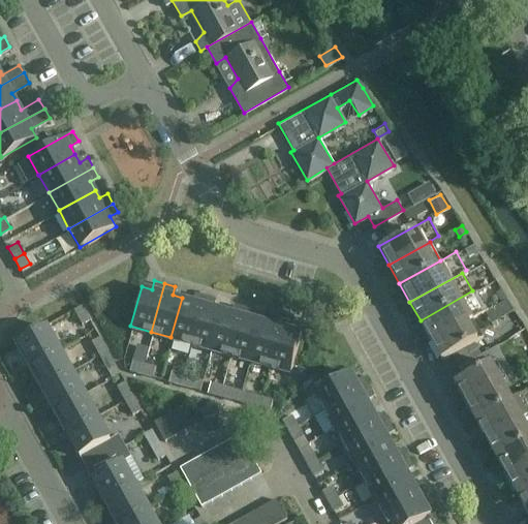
[(431,338),(472,315),(487,307),(476,288),(472,290),(421,320),(431,338)]
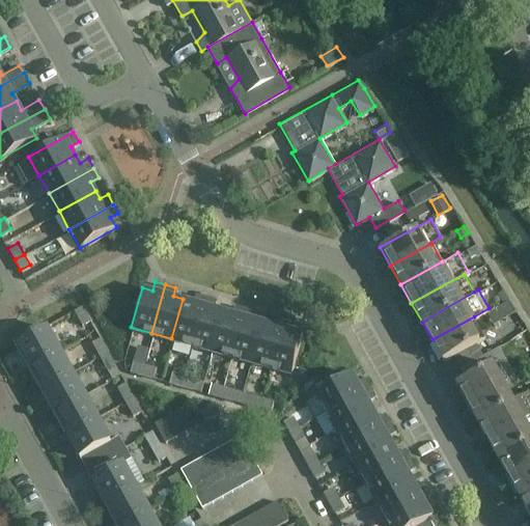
[(191,344),(204,295),(194,293),(192,301),(183,299),(171,338),(191,344)]
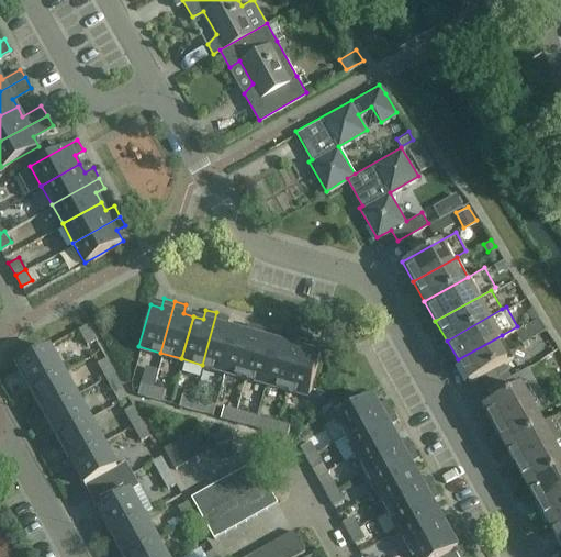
[(216,312),(202,365),(223,370),(235,327),(225,325),(227,315),(216,312)]
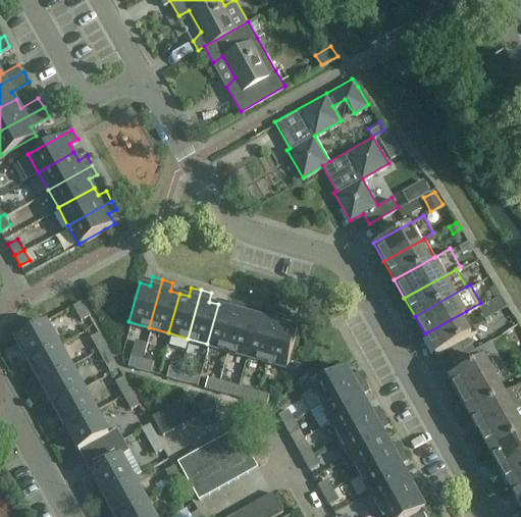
[(81,298),(71,303),(81,318),(89,313),(81,298)]
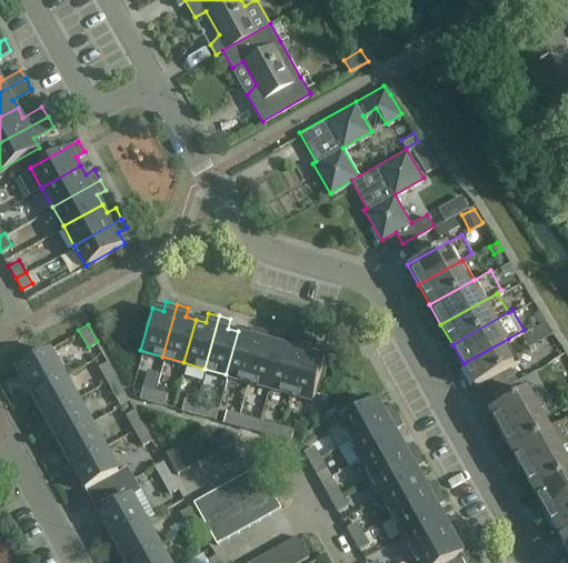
[(247,380),(261,328),(249,324),(247,334),(238,331),(226,374),(247,380)]
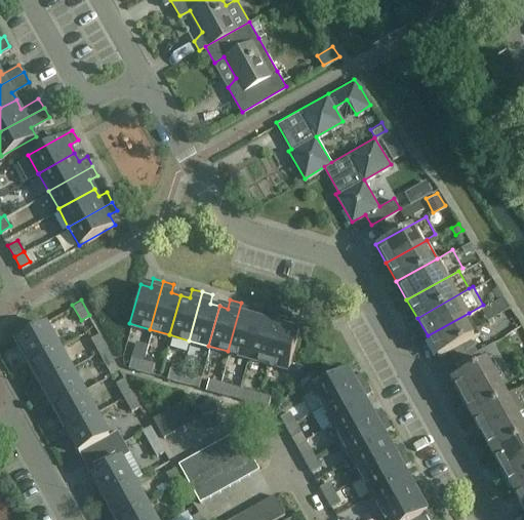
[(241,303),(228,351),(247,356),(258,317),(248,314),(251,306),(241,303)]
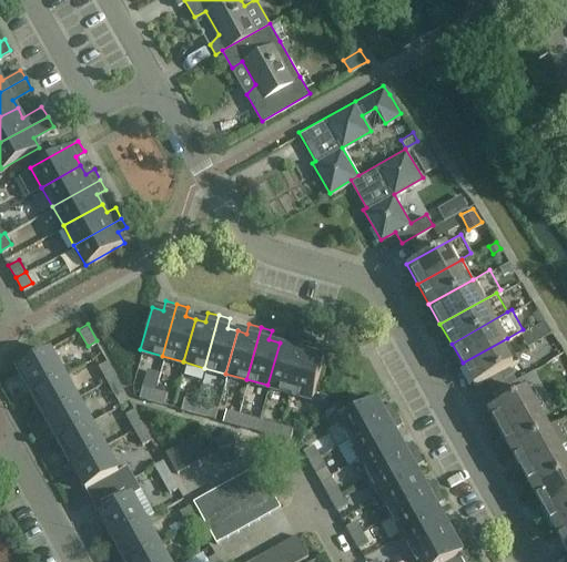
[(289,391),(303,338),(292,336),(290,345),(280,343),(267,385),(289,391)]
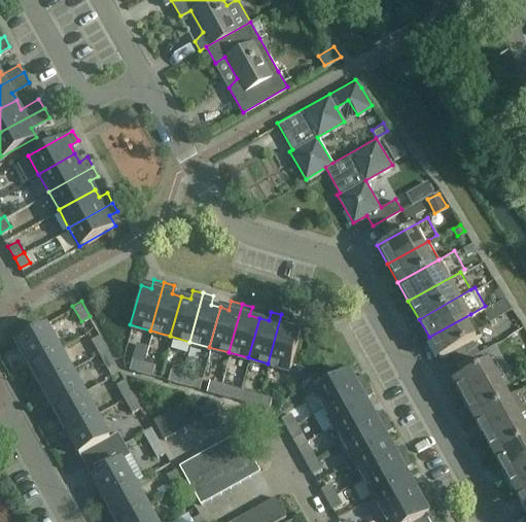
[(281,314),(268,363),(288,369),(300,329),(288,326),(291,317),(281,314)]
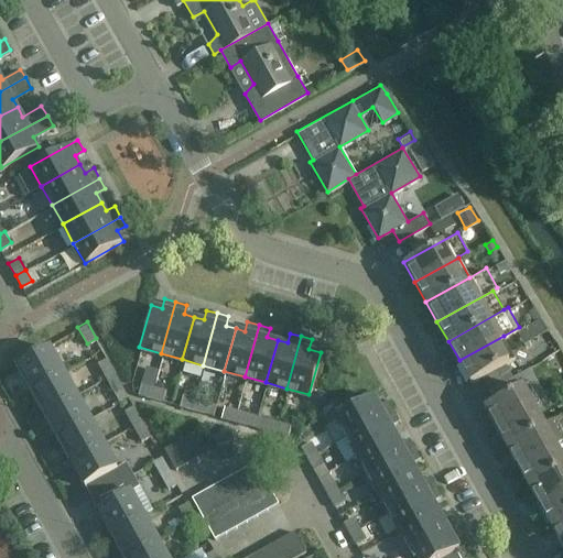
[(504,336),(459,360),(472,382),(515,357),(504,336)]
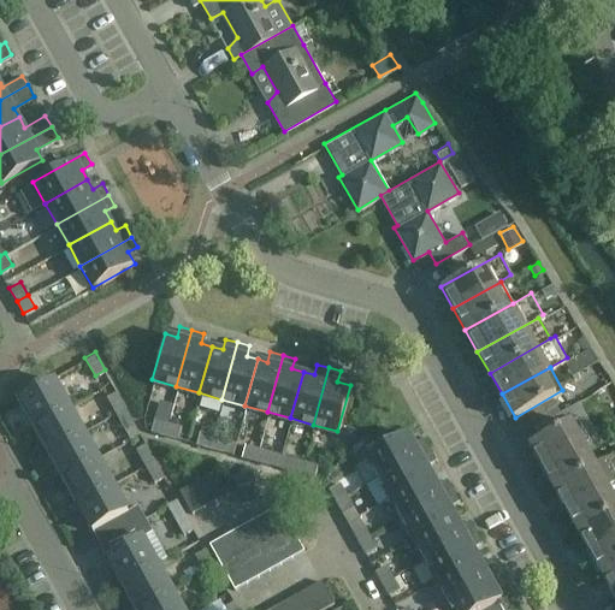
[(34,422),(70,403),(54,375),(18,396),(34,422)]
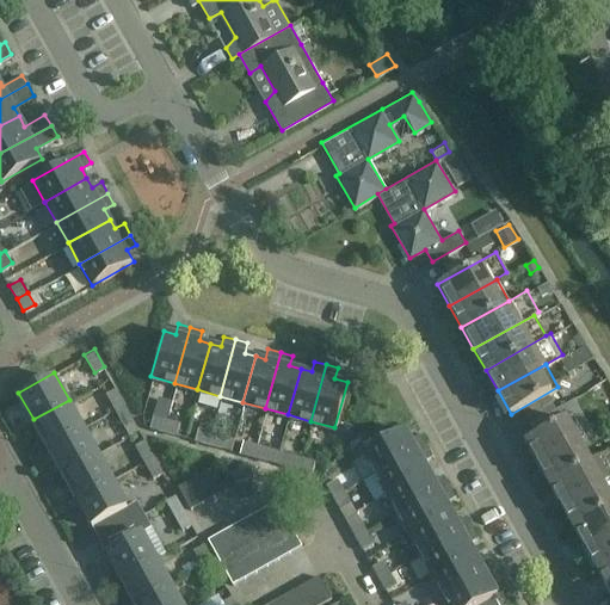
[(114,408),(124,402),(115,386),(104,391),(114,408)]
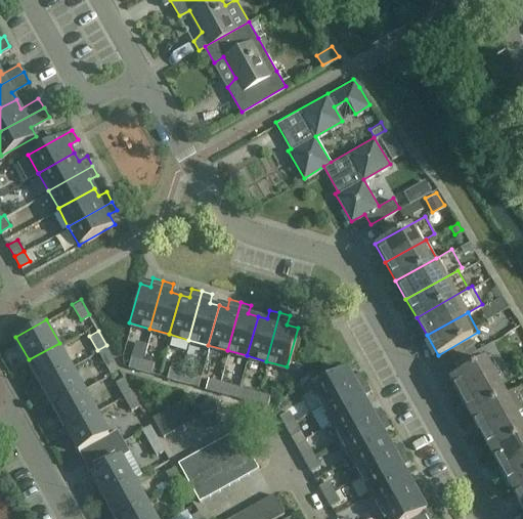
[(41,382),(72,364),(59,343),(29,359),(41,382)]
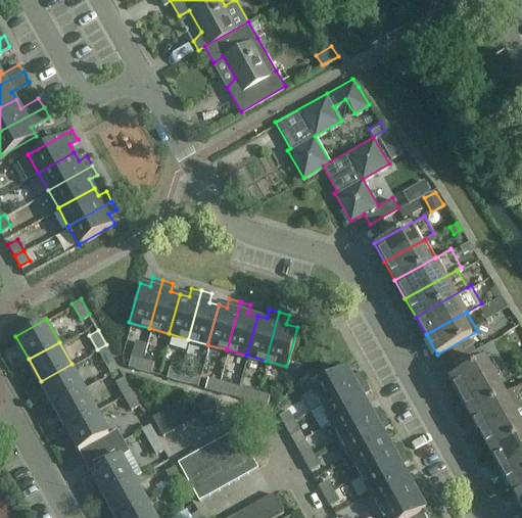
[(106,344),(97,349),(105,364),(114,359),(106,344)]
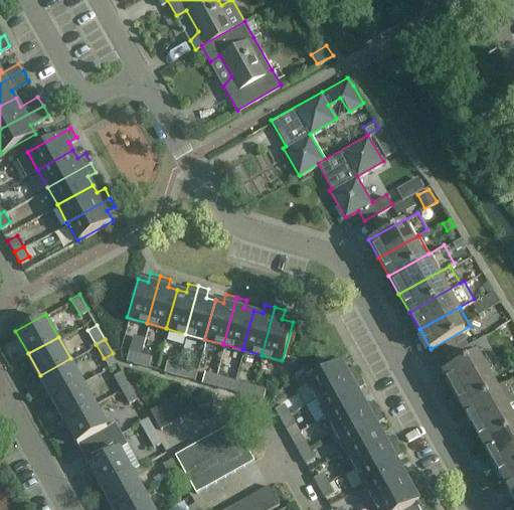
[(137,362),(140,351),(128,348),(125,359),(137,362)]
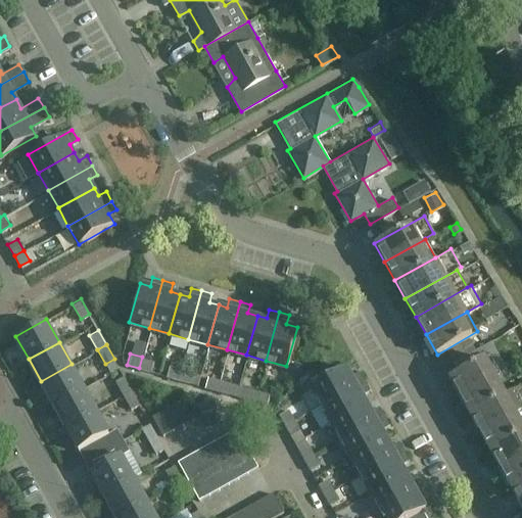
[(460,394),(501,372),(490,354),(449,377),(460,394)]
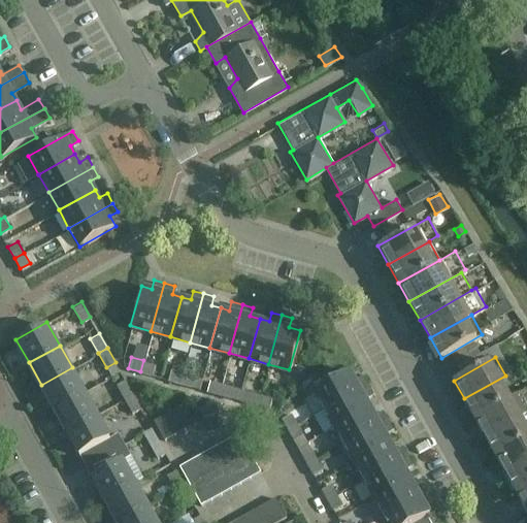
[(143,360),(140,371),(153,374),(155,363),(143,360)]
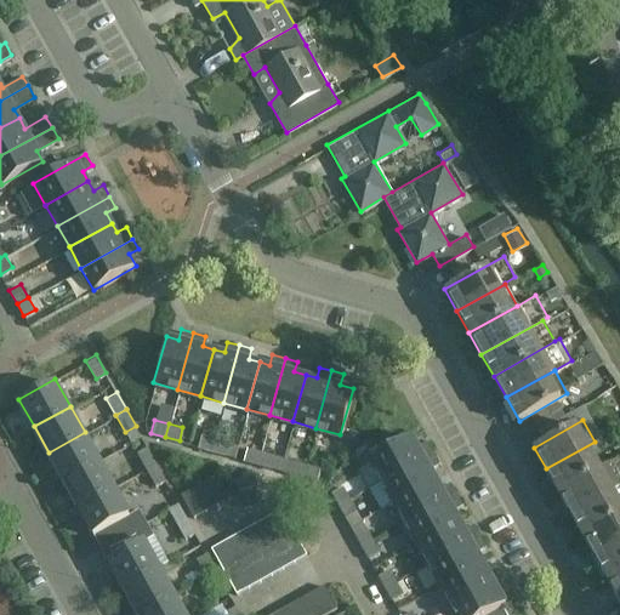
[(63,479),(100,459),(85,432),(49,453),(63,479)]
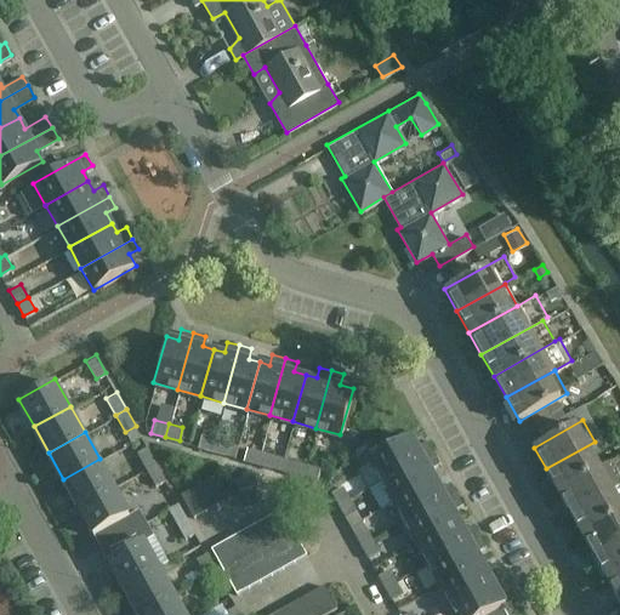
[(210,449),(214,437),(200,433),(197,445),(210,449)]
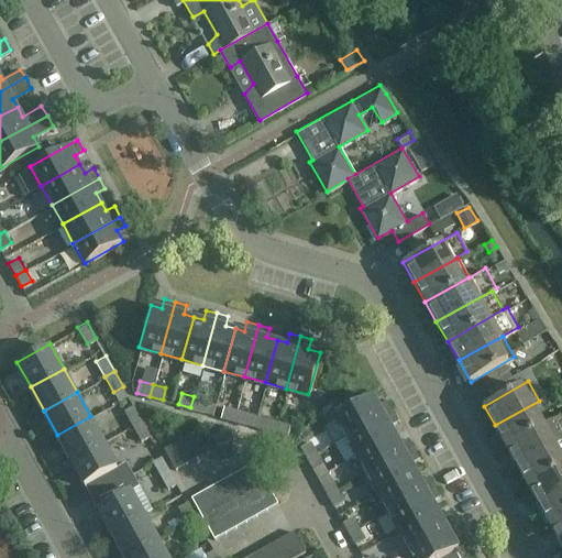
[(344,435),(393,408),(387,397),(377,403),(373,394),(333,416),(344,435)]
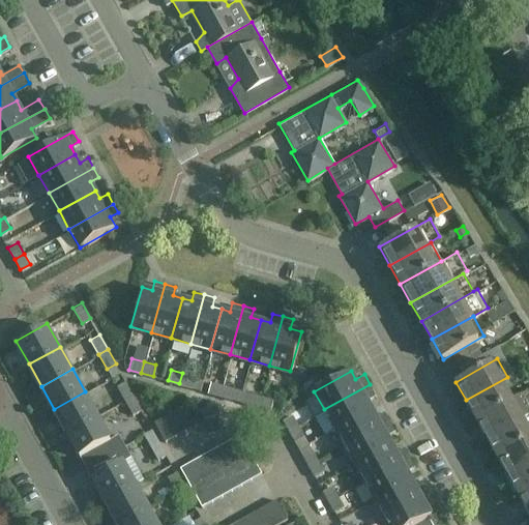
[(182,373),(179,383),(200,389),(203,378),(182,373)]
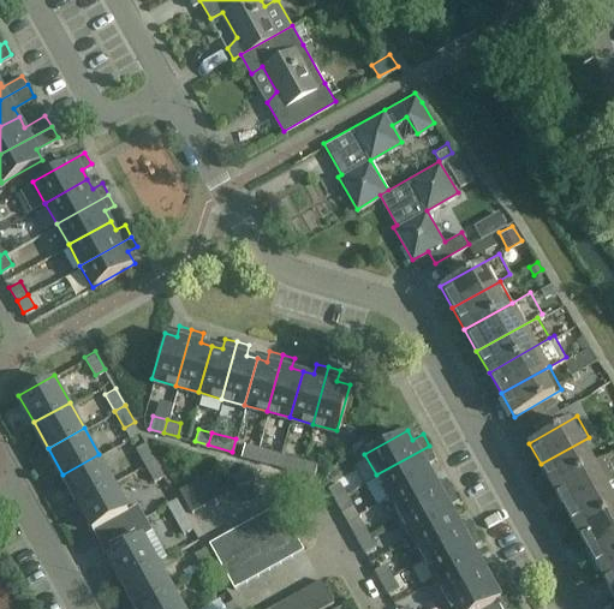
[(553,485),(601,459),(589,437),(541,464),(553,485)]
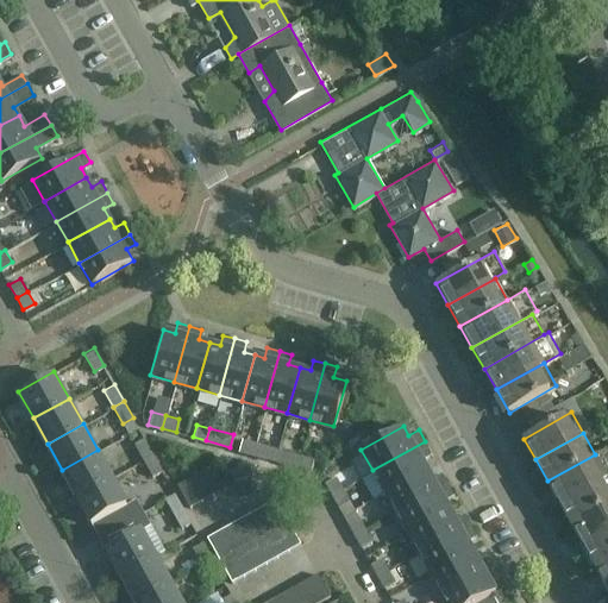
[(143,459),(152,453),(143,437),(133,441),(143,459)]
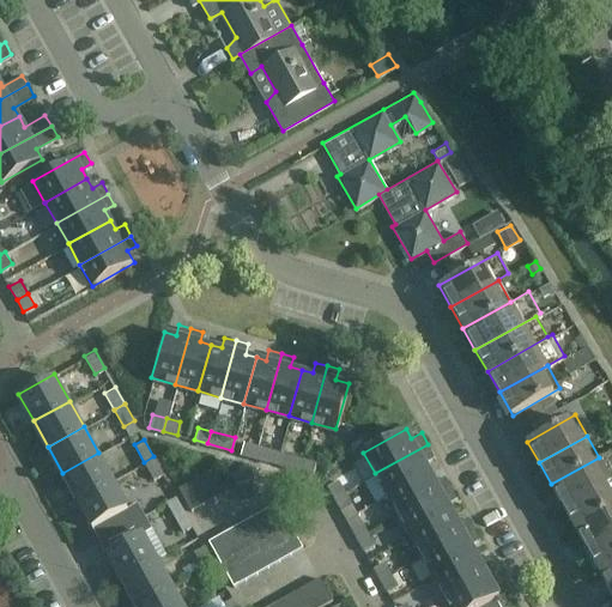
[(253,456),(256,444),(243,439),(240,453),(253,456)]
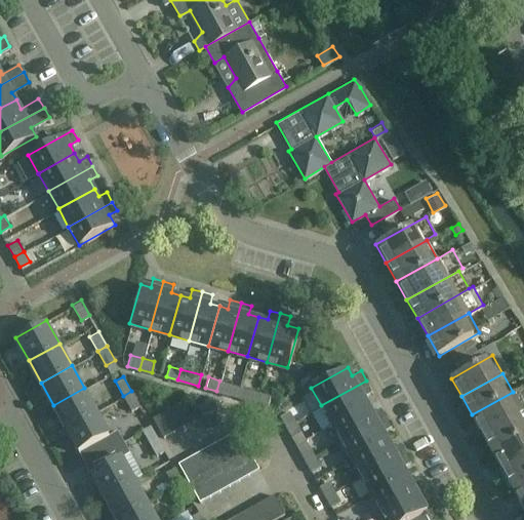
[(219,381),(216,391),(229,395),(232,384),(219,381)]
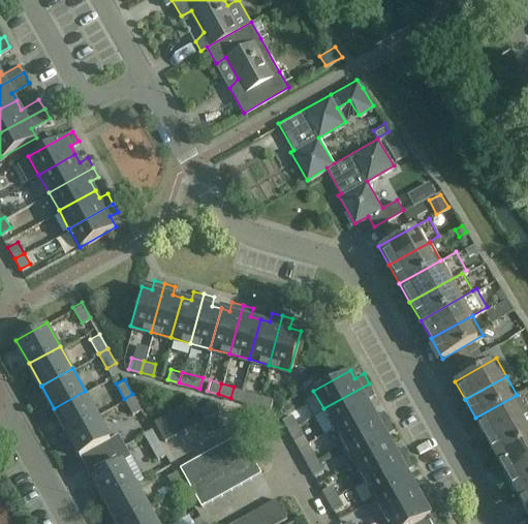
[(369,383),(323,408),(334,427),(370,406),(366,397),(374,393),(369,383)]
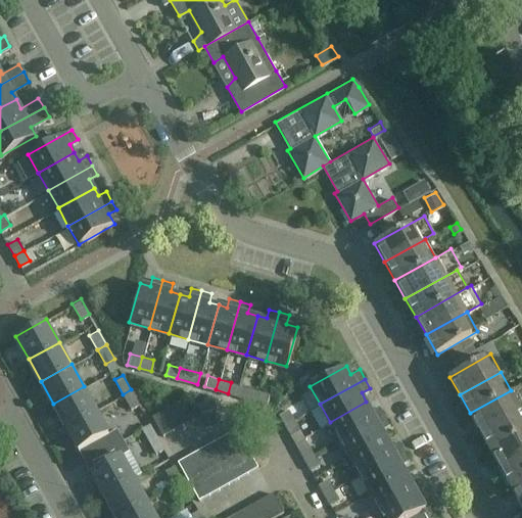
[(480,431),(521,409),(521,407),(521,383),(511,390),(470,413),(480,431)]
